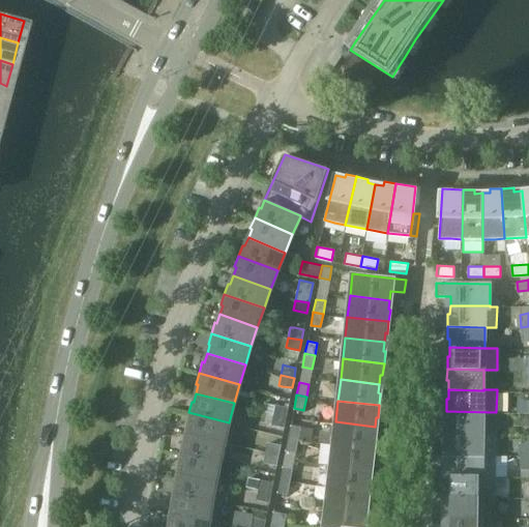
[(274,403),(272,413),(286,416),(288,406),(278,404),(274,403)]
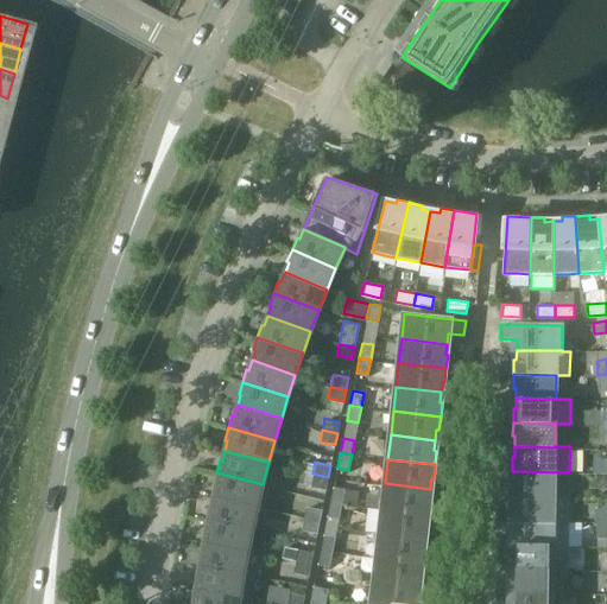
[(569,496),(569,472),(512,471),(512,485),(514,485),(513,495),(554,496),(569,496)]
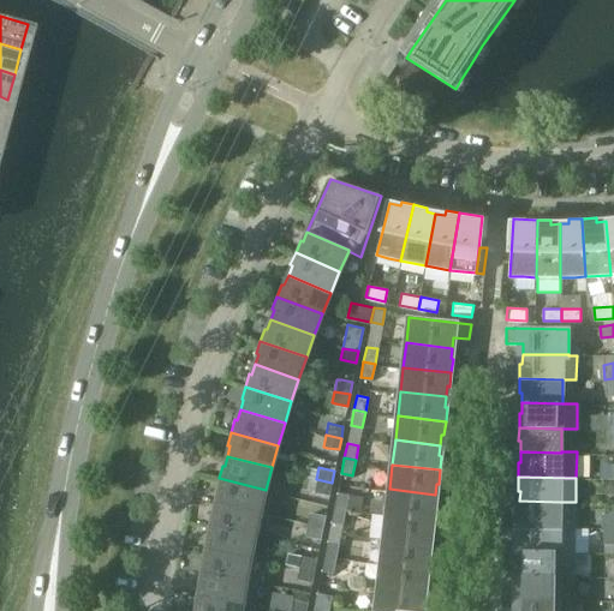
[(261,513),(266,490),(219,478),(216,491),(219,491),(216,502),(261,513)]
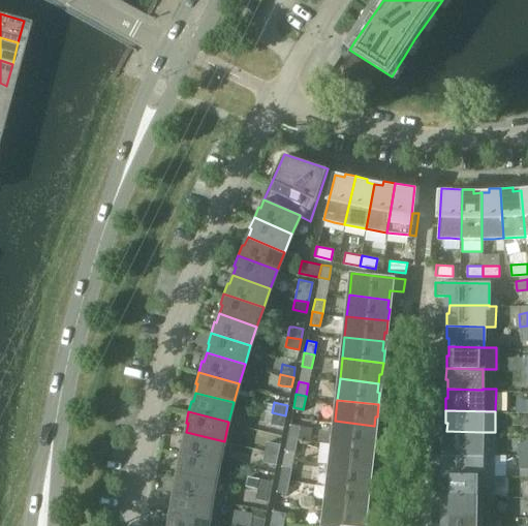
[(272,412),(270,423),(274,424),(283,426),(285,415),(272,412)]
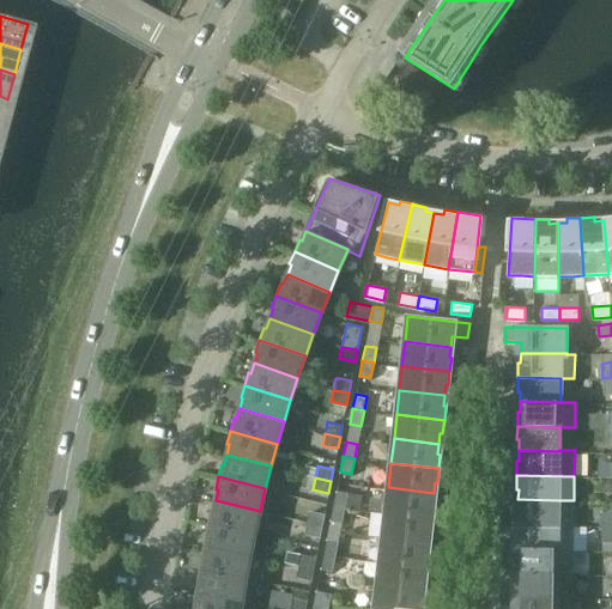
[(388,487),(386,512),(432,517),(435,504),(432,503),(434,493),(388,487)]
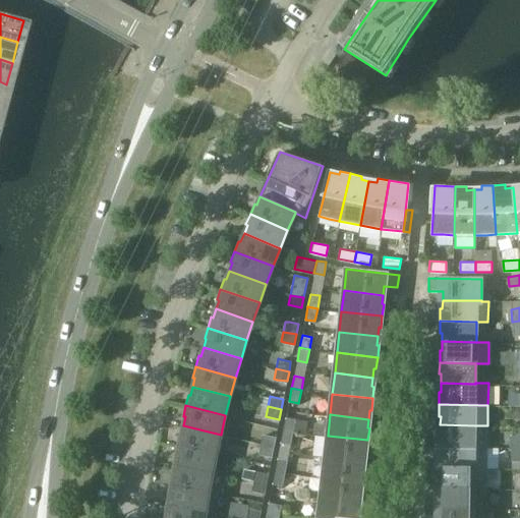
[(286,416),(283,429),(293,432),(295,418),(286,416)]
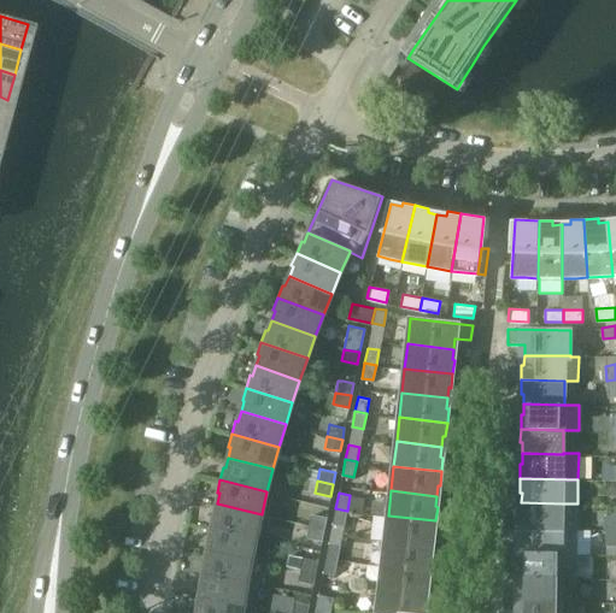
[(579,504),(578,504),(562,504),(521,502),(521,513),(518,513),(518,528),(576,529),(576,528),(578,529),(579,504)]
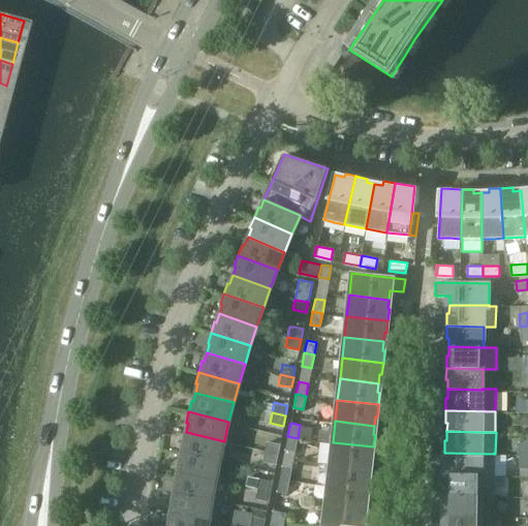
[(220,460),(224,441),(186,432),(184,441),(182,440),(180,452),(220,460)]
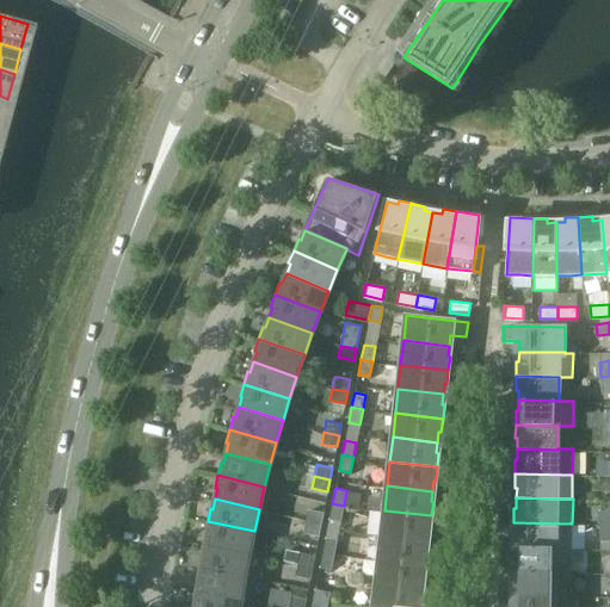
[(330,518),(340,520),(344,506),(332,503),(330,518)]
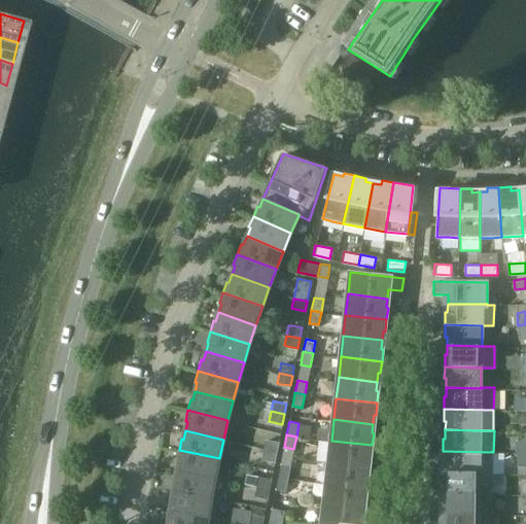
[(266,439),(264,449),(277,451),(279,441),(269,440),(266,439)]
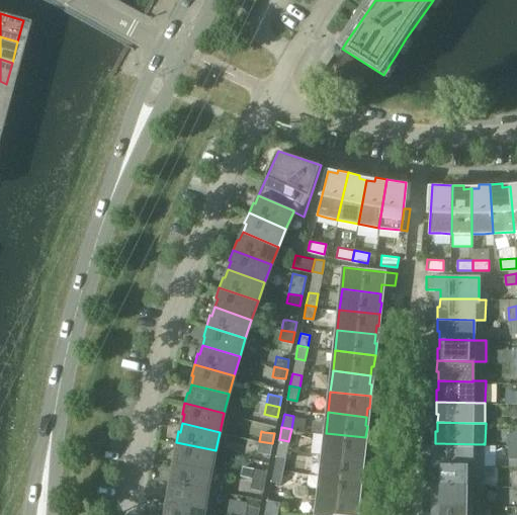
[(326,433),(323,453),(361,457),(362,448),(364,449),(365,437),(326,433)]
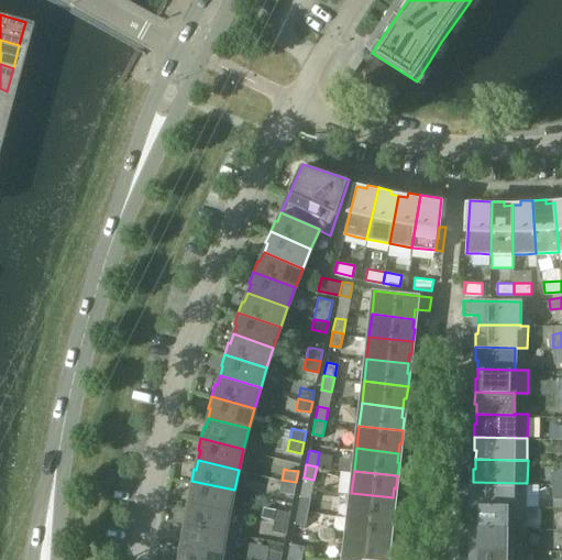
[(282,480),(279,490),(283,491),(294,493),(296,482),(282,480)]
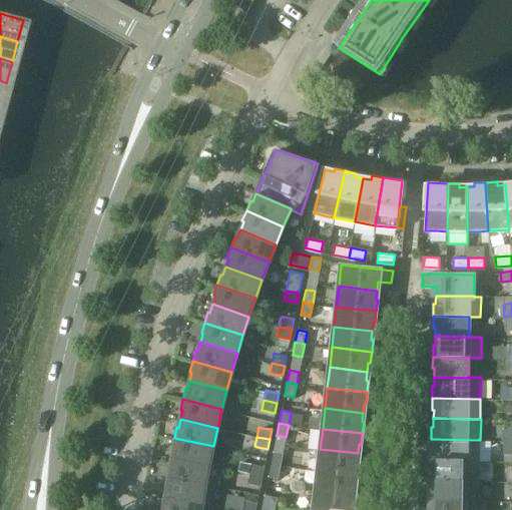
[(209,465),(213,446),(174,438),(171,449),(173,449),(172,458),(209,465)]
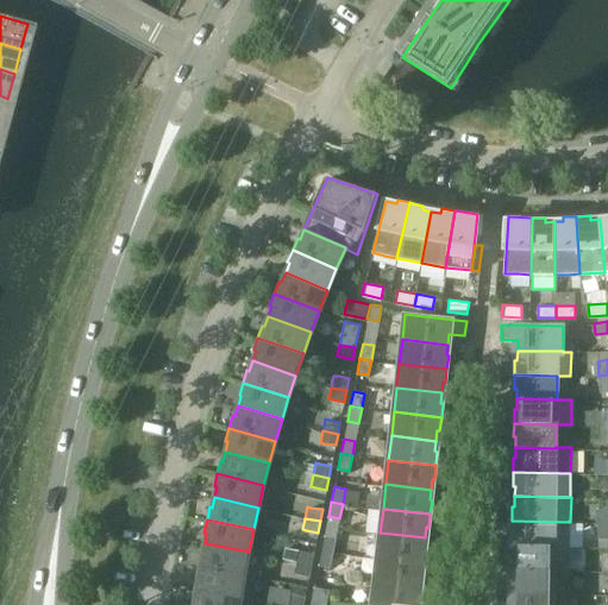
[(569,546),(569,522),(512,521),(512,534),(514,534),(514,544),(555,546),(569,546)]
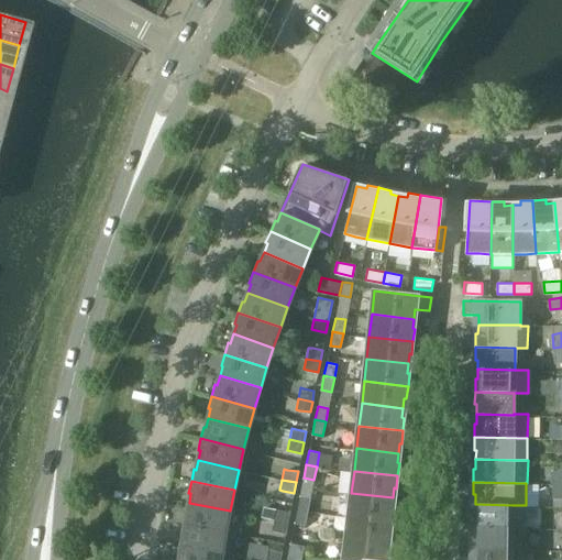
[(561,482),(551,483),(551,497),(552,497),(561,496),(561,482)]
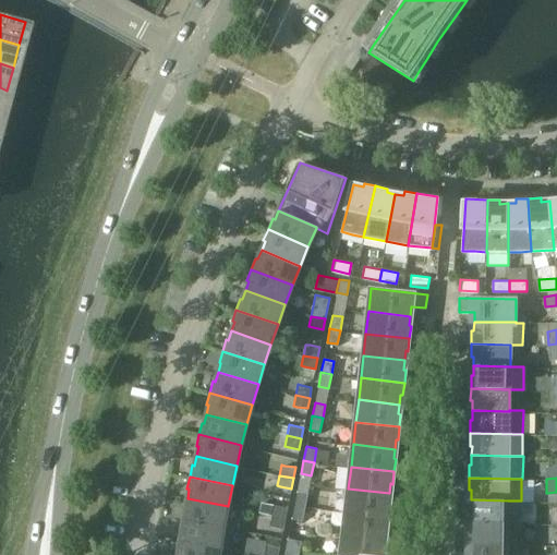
[(348,489),(346,510),(389,516),(390,503),(388,503),(389,493),(348,489)]
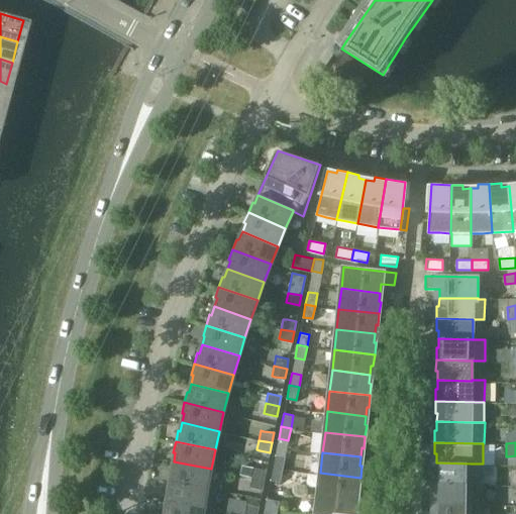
[(276,453),(273,467),(283,469),(285,455),(276,453)]
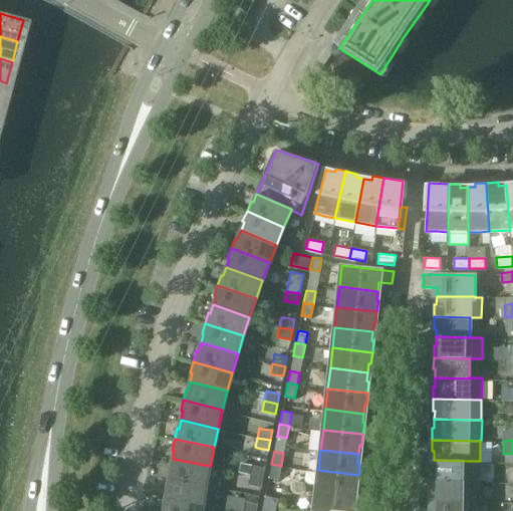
[(207,485),(210,466),(173,459),(171,467),(169,467),(167,478),(207,485)]
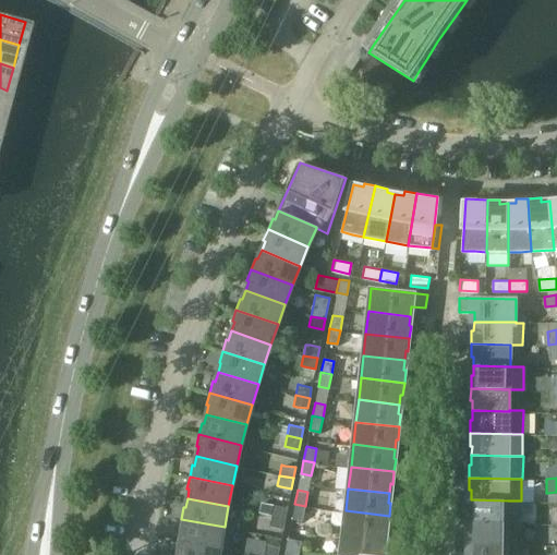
[(521,501),(508,501),(471,499),(471,509),(469,509),(468,522),(521,522),(521,501)]
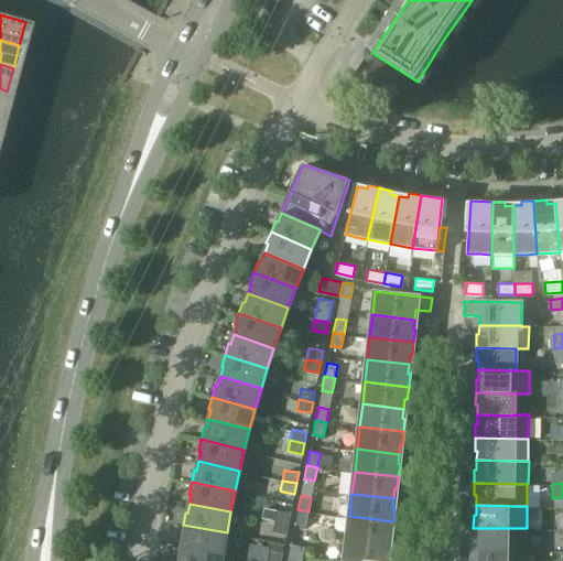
[(263,506),(261,517),(262,517),(273,519),(289,522),(291,511),(280,509),(264,506),(263,506)]
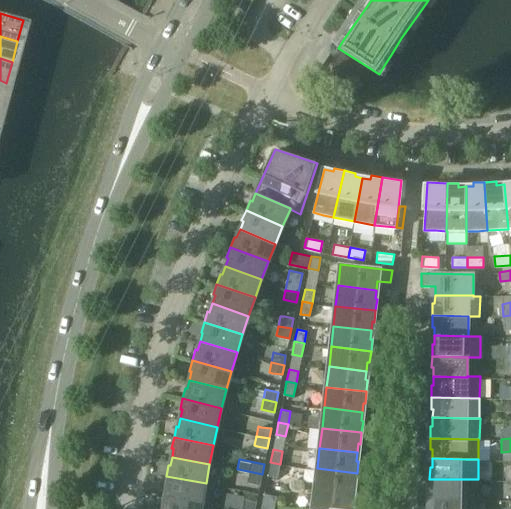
[(268,474),(277,476),(280,464),(270,462),(268,474)]
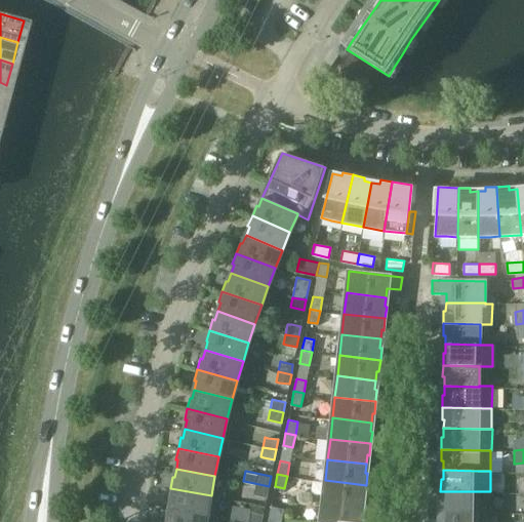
[(323,502),(362,506),(363,496),(365,496),(366,485),(325,480),(323,502)]
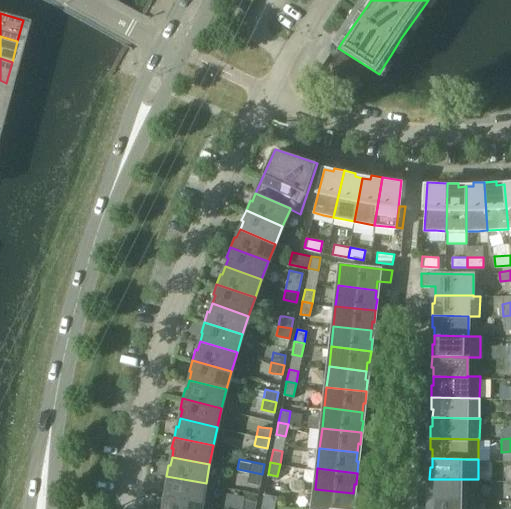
[(248,471),(247,481),(250,482),(260,484),(262,474),(248,471)]
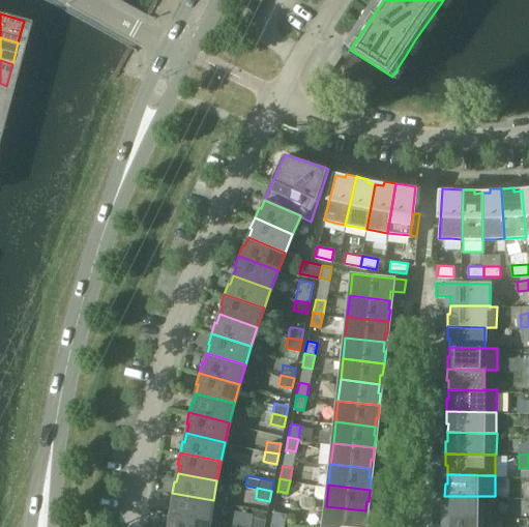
[(210,520),(213,500),(172,493),(170,504),(172,504),(171,514),(210,520)]
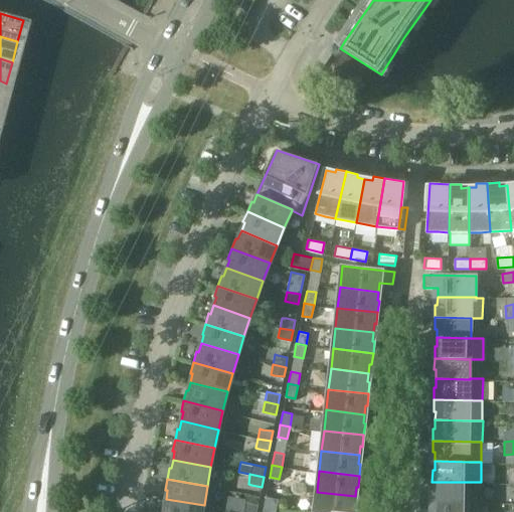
[(481,502),(481,482),(432,482),(432,493),(434,493),(434,502),(468,502),(481,502)]
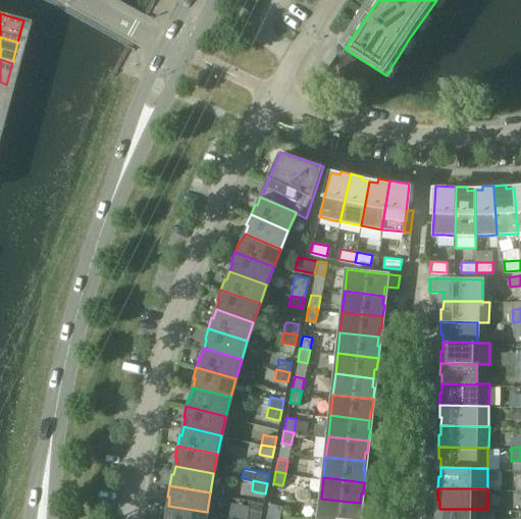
[(321,499),(318,518),(320,518),(359,518),(361,512),(359,511),(360,503),(321,499)]
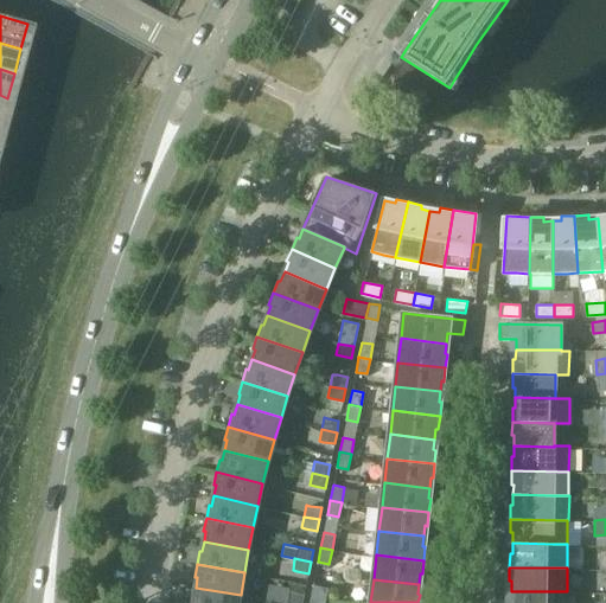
[(313,584),(311,595),(325,598),(327,587),(324,587),(313,584)]
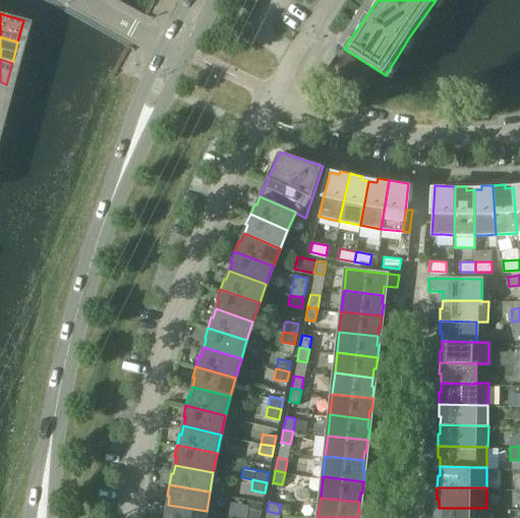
[(205,517),(207,511),(168,505),(166,514),(164,513),(163,517),(205,517)]
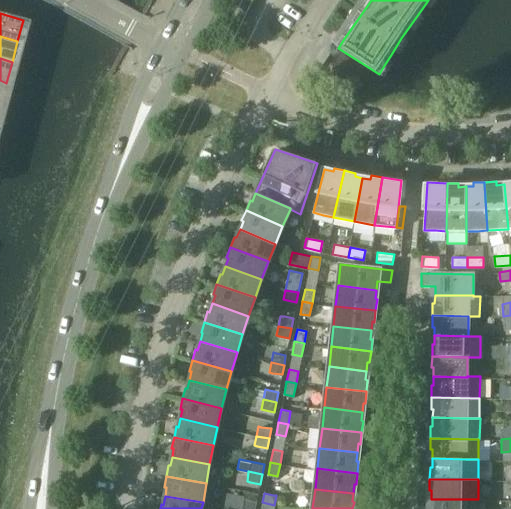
[(243,498),(241,508),(246,508),(254,508),(256,501),(247,499),(243,498)]
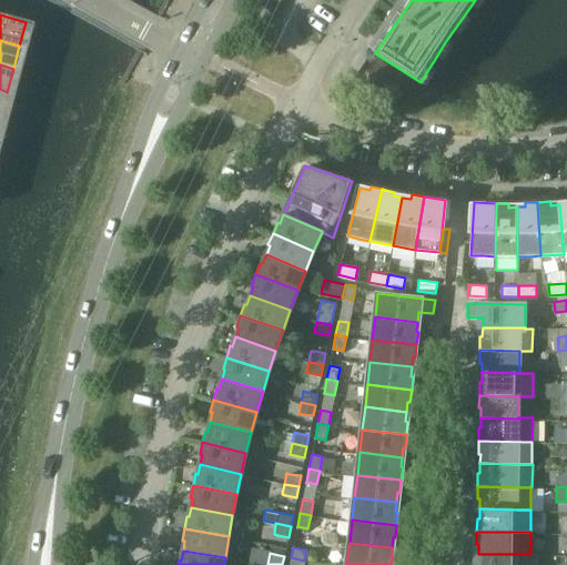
[(529,564),(530,554),(516,554),(478,554),(478,564),(476,564),(529,564)]
